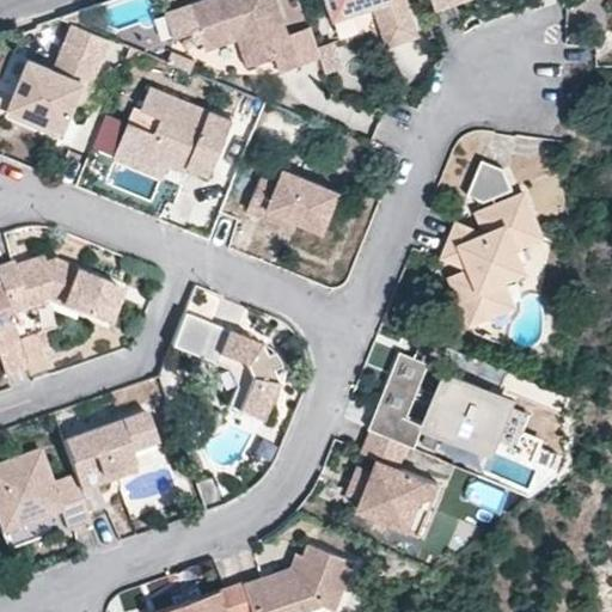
[(273,0),(196,0),(187,4),(160,12),(169,35),(194,26),(200,40),(243,25),(256,61),(270,56),(276,71),(295,62),(273,0)]
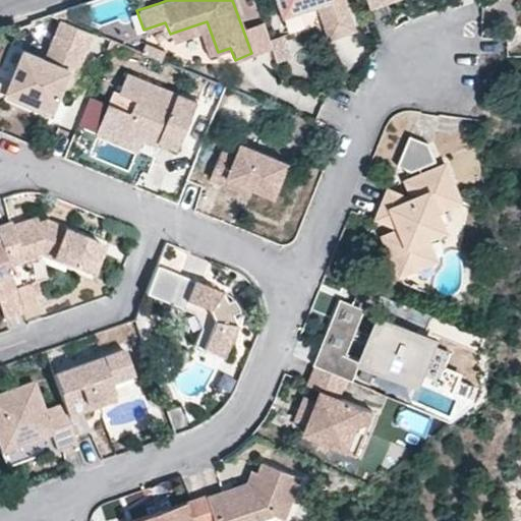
[(276,0),(282,15),(315,4),(317,10),(323,8),(326,15),(320,17),(327,38),(352,29),(341,0),(276,0)]
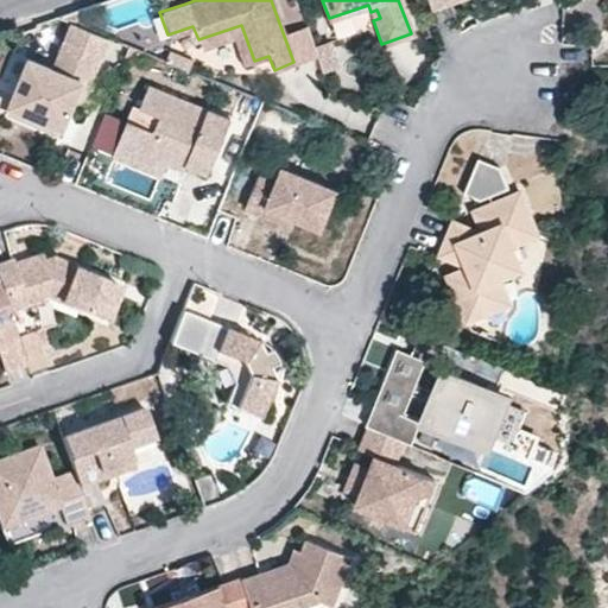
[(86,27),(78,7),(55,16),(86,27)]
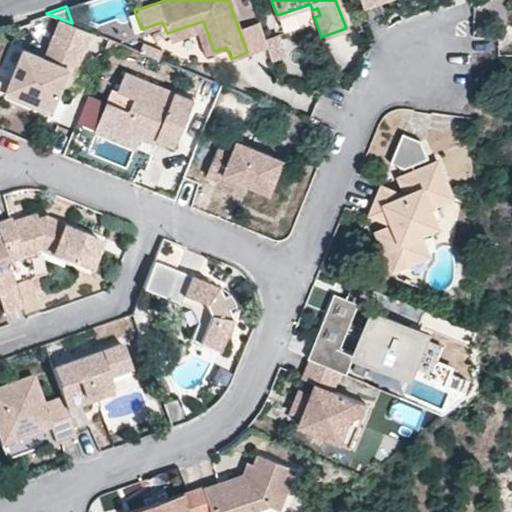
[(314,17),(320,15),(317,8),(312,10),(314,17)]
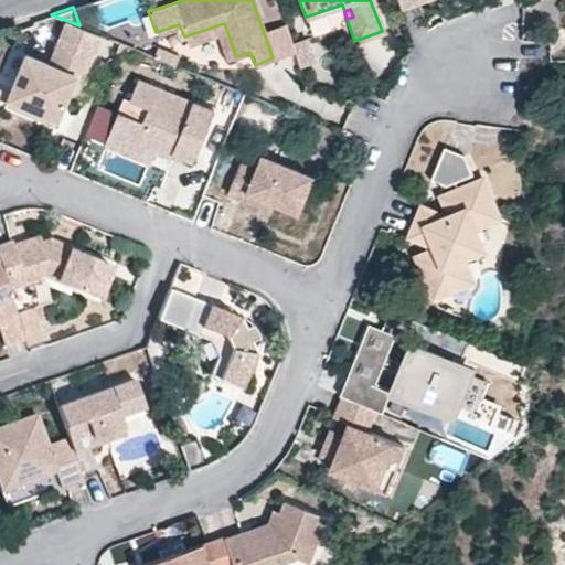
[(85,63),(97,34),(80,27),(64,20),(53,49),(45,66),(22,57),(9,91),(6,99),(53,120),(64,94),(71,76),(78,80),(85,63)]
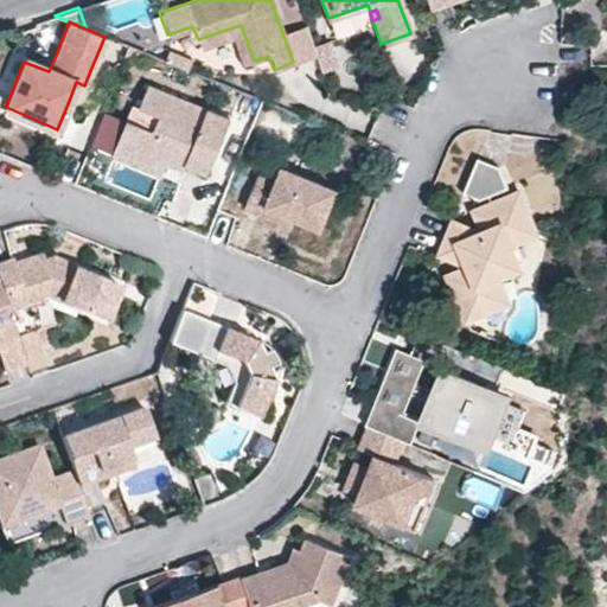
[(202,49),(235,38),(244,64),(254,61),(241,25),(198,39),(202,49)]
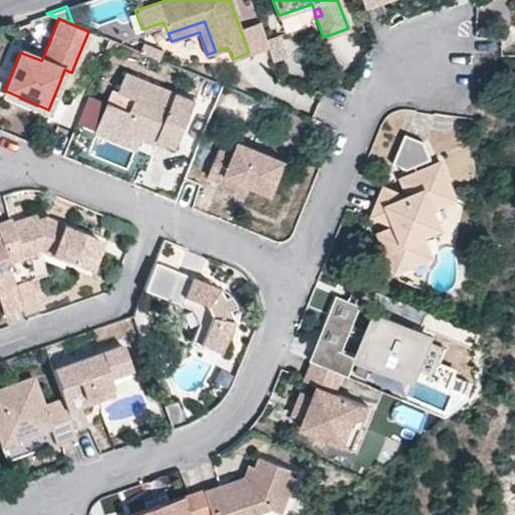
[(71,72),(64,69),(58,86),(65,88),(71,72)]
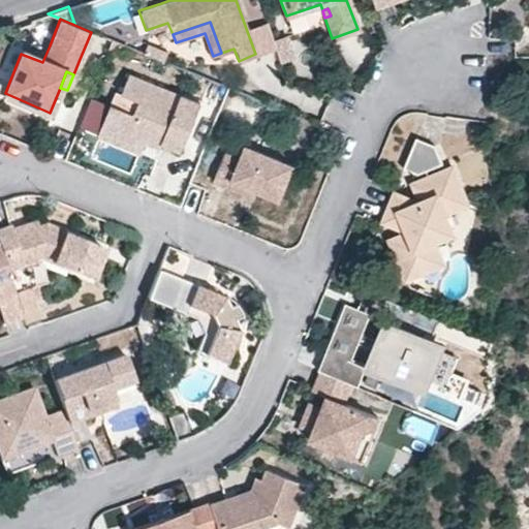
[(180,153),(198,104),(128,75),(120,96),(116,94),(111,104),(126,111),(115,137),(135,146),(138,142),(146,145),(157,149),(159,146),(180,153)]
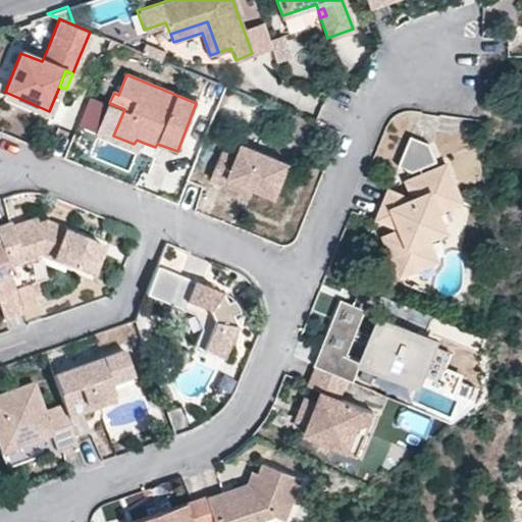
[(5,92),(3,97),(47,115),(49,111),(5,92)]
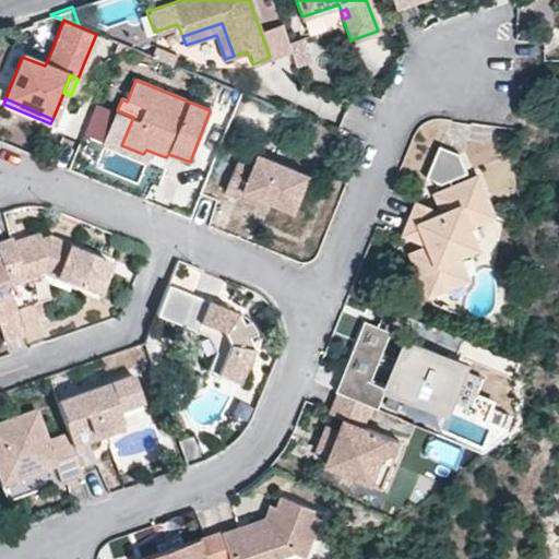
[(94,102),(84,134),(103,139),(113,107),(94,102)]
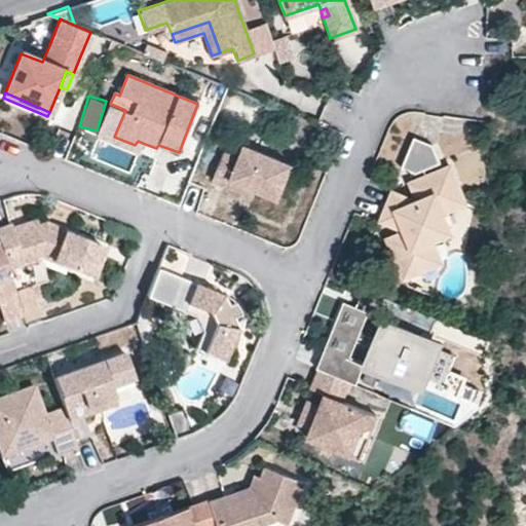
[(135,145),(114,137),(125,110),(110,104),(97,137),(140,154),(145,144),(138,141),(135,145)]
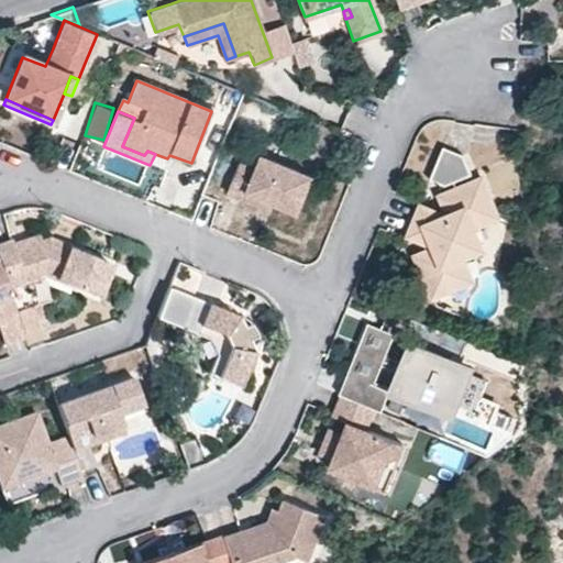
[(465,158),(441,151),(429,181),(443,188),(471,176),(465,158)]
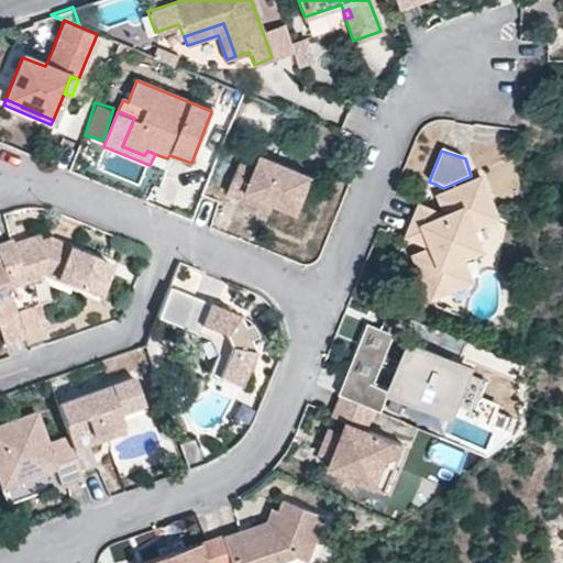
[(308,175),(258,154),(252,168),(236,163),(224,192),(241,200),(245,190),(272,200),(295,210),(308,175)]
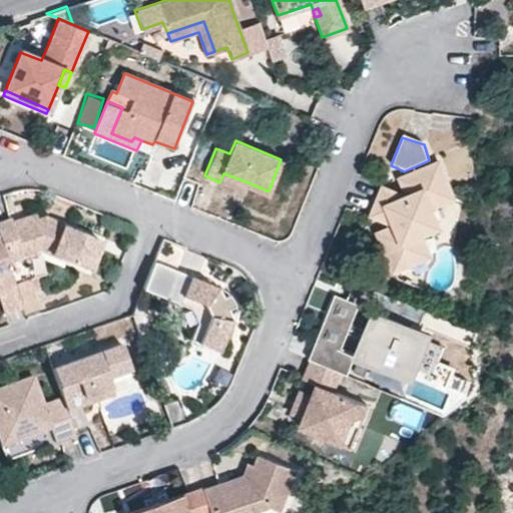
[(385,207),(437,227),(432,209),(452,201),(438,164),(400,178),(404,195),(399,197),(385,191),(382,199),(387,205),(385,207)]
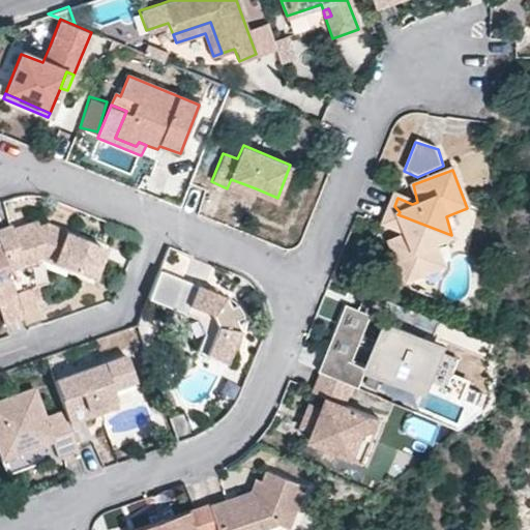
[(231,179),(227,188),(251,198),(256,188),(231,179)]
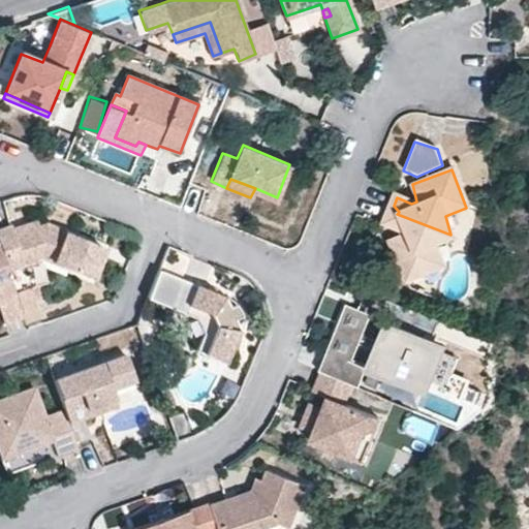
[(399,212),(394,206),(397,197),(391,195),(384,209),(397,214),(399,212)]
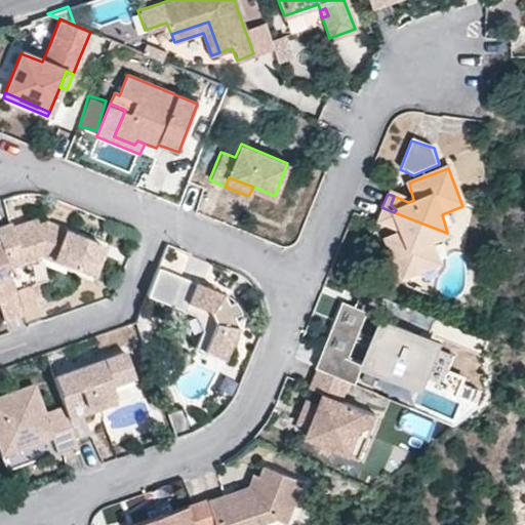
[(394,212),(381,207),(376,221),(384,224),(394,212)]
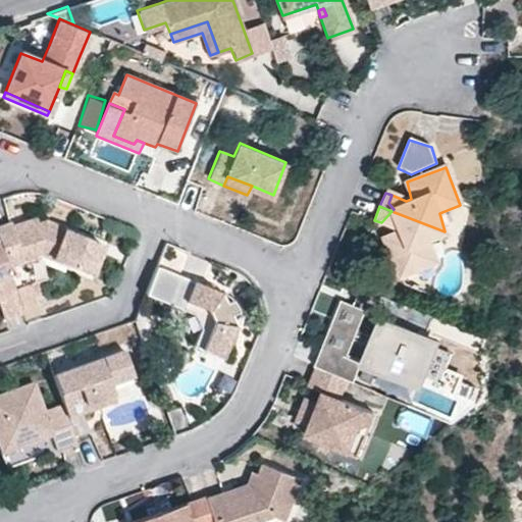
[(381,222),(396,229),(394,232),(382,237),(397,273),(414,267),(408,246),(426,239),(445,231),(392,211),(381,222)]
